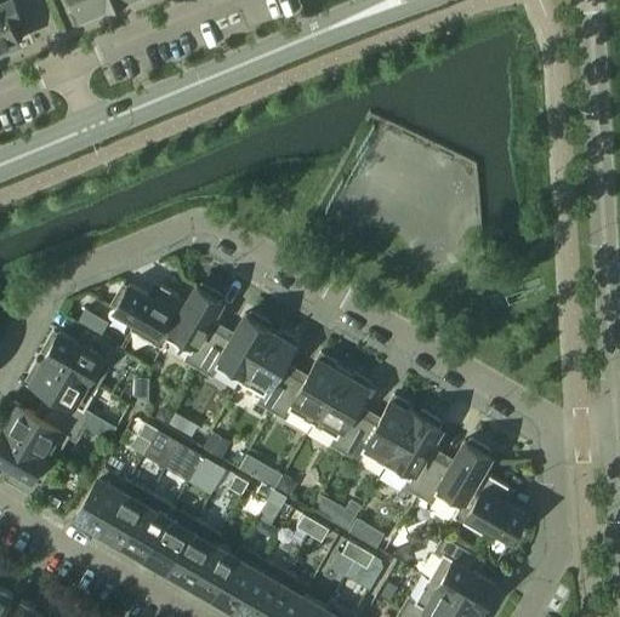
[(20,41),(11,21),(21,17),(13,0),(0,0),(0,51),(23,43),(22,40),(20,41)]
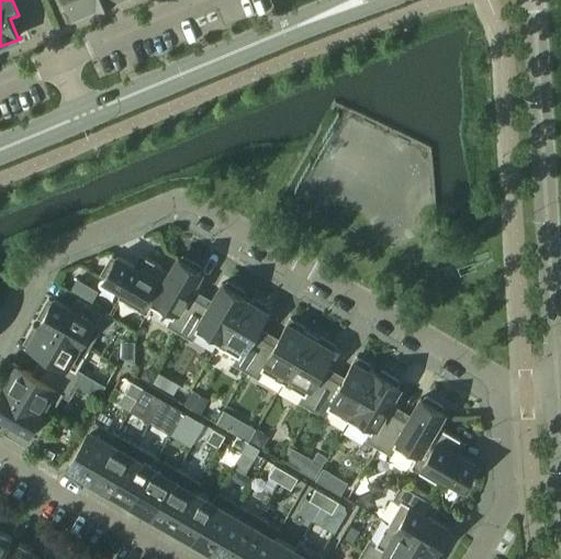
[(92,0),(66,0),(73,14),(70,15),(71,18),(96,7),(92,0)]
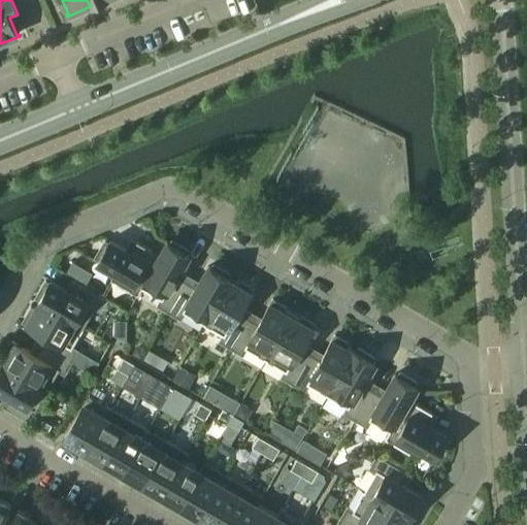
[(138,297),(143,290),(142,290),(161,257),(137,243),(131,254),(110,242),(109,245),(105,243),(96,259),(100,261),(98,264),(116,274),(111,282),(138,297)]
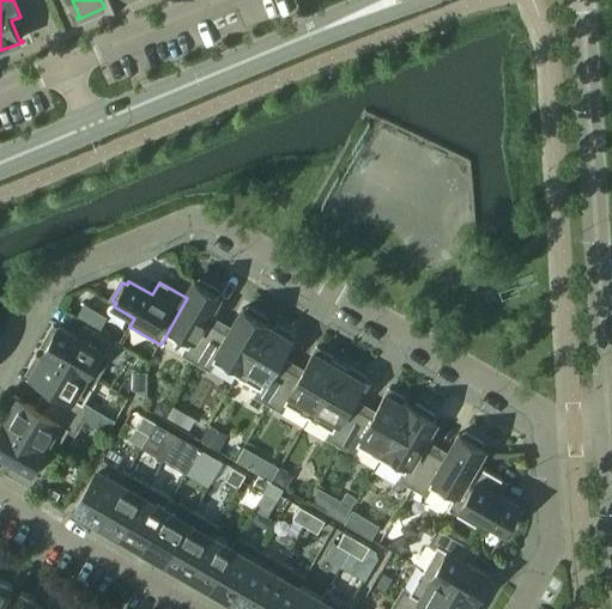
[(195,364),(197,365),(218,329),(206,322),(220,298),(216,296),(218,292),(200,281),(198,286),(194,284),(187,298),(165,336),(167,336),(188,349),(185,355),(197,363),(195,364)]
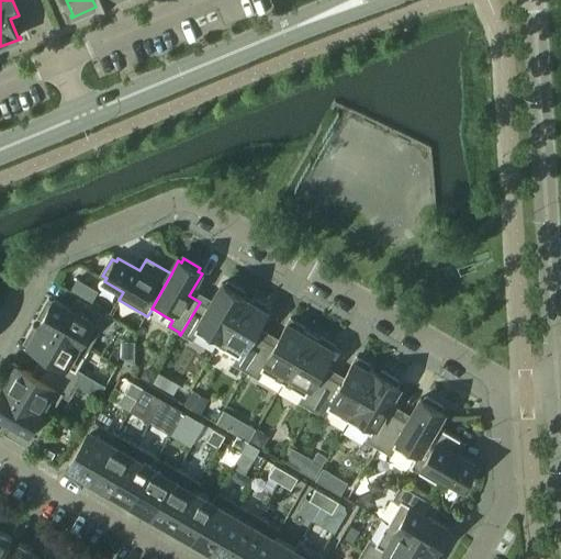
[(78,281),(71,293),(81,298),(88,287),(78,281)]
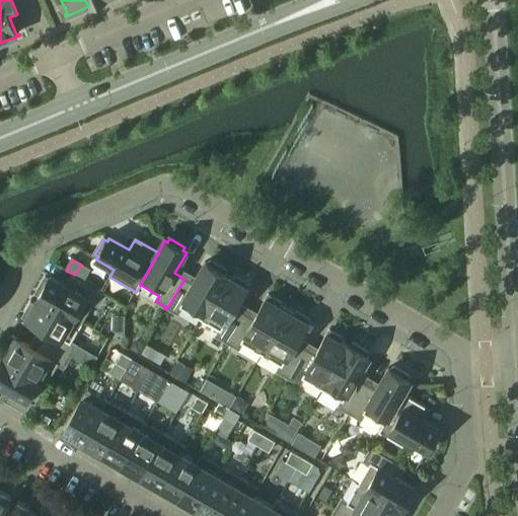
[(180,308),(201,320),(226,276),(224,275),(226,271),(211,263),(209,266),(206,264),(194,284),(185,279),(166,309),(167,309),(168,308),(177,314),(180,308)]
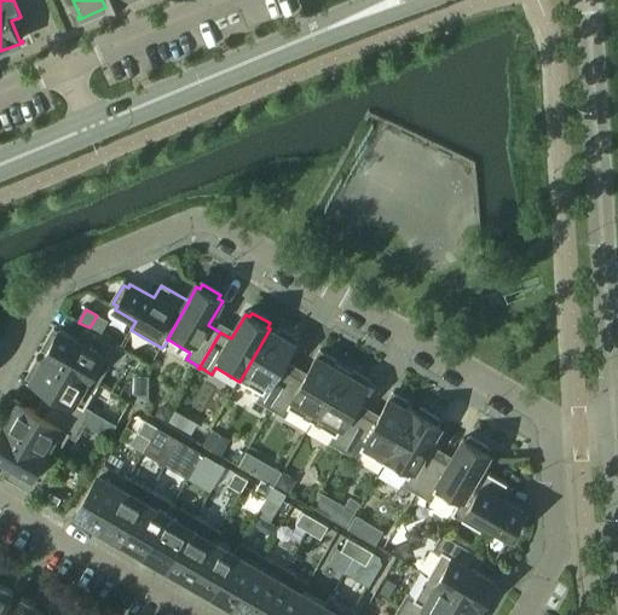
[(270,410),(271,411),(293,375),(281,367),(296,340),(281,330),(281,329),(279,328),(276,334),(271,330),(271,329),(270,329),(240,382),(263,395),(259,401),(271,408),(270,410)]
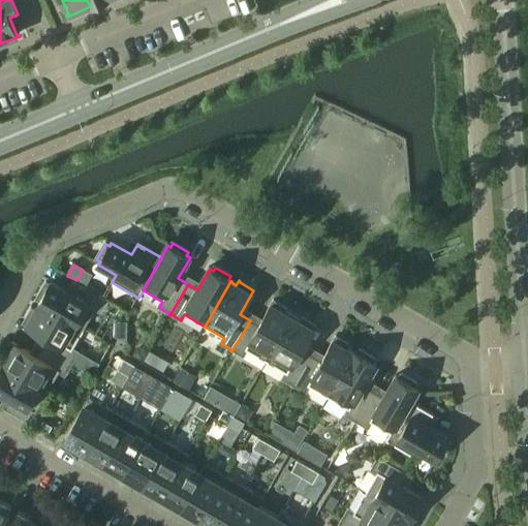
[(40,302),(39,304),(85,330),(96,310),(101,313),(107,303),(109,304),(110,302),(79,284),(72,295),(52,283),(50,286),(47,284),(37,300),(40,302)]
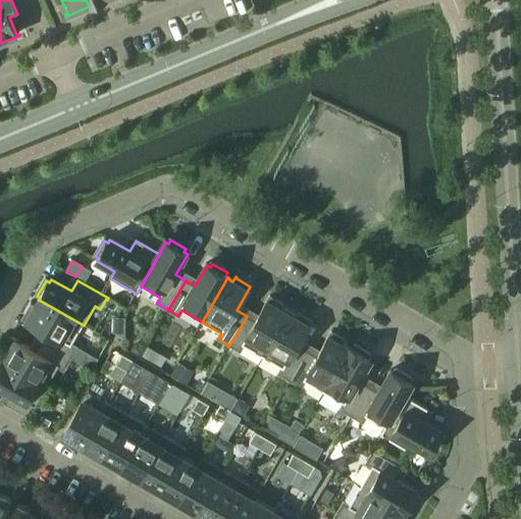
[(244,346),(263,358),(291,310),(270,298),(256,321),(247,316),(228,347),(229,347),(230,346),(241,352),(244,346)]
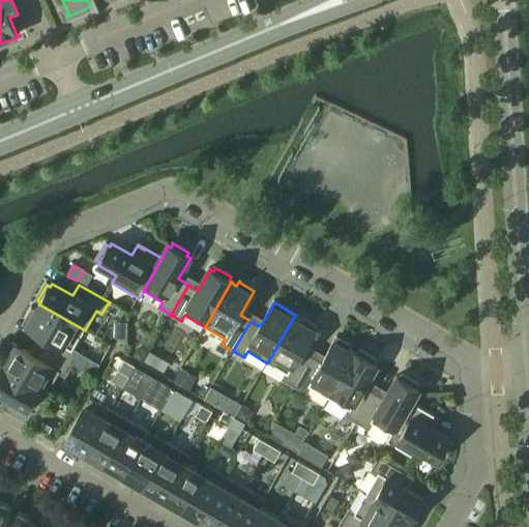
[(48,338),(41,348),(74,367),(74,366),(72,364),(79,354),(72,351),(85,330),(39,304),(39,305),(37,311),(32,308),(31,310),(32,310),(24,324),(48,338)]
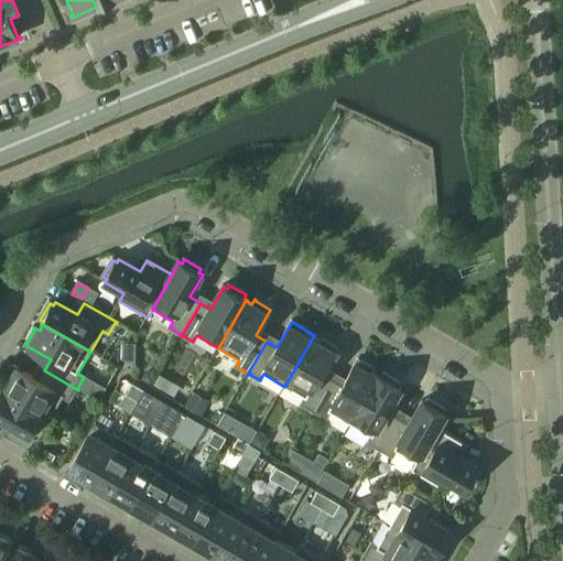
[(313,412),(313,413),(333,379),(322,374),(337,348),(314,335),(284,387),(306,399),(303,405),(313,411),(313,412)]
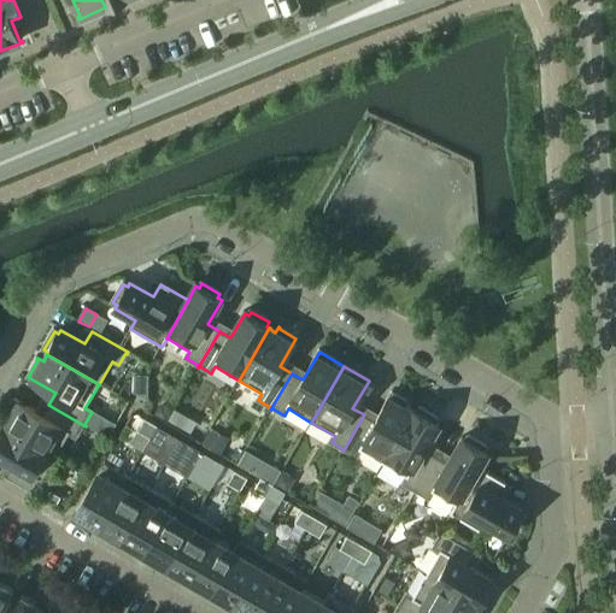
[(361,451),(383,465),(415,412),(414,411),(414,412),(408,410),(411,404),(409,402),(409,404),(392,394),(376,422),(364,414),(342,452),(344,452),(345,451),(357,457),(361,451)]
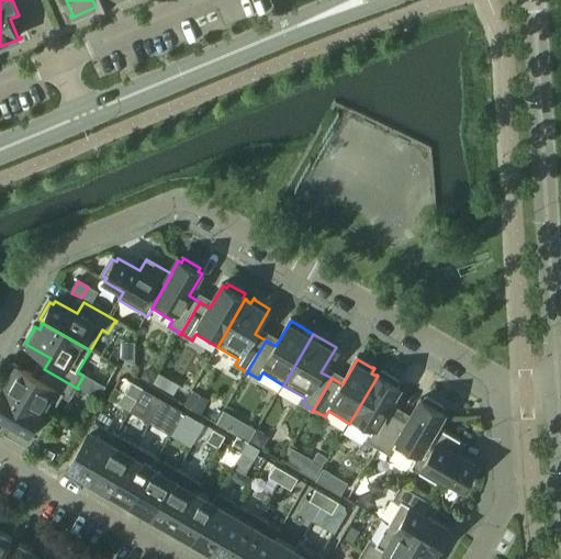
[(127,361),(123,370),(135,377),(136,366),(127,361)]
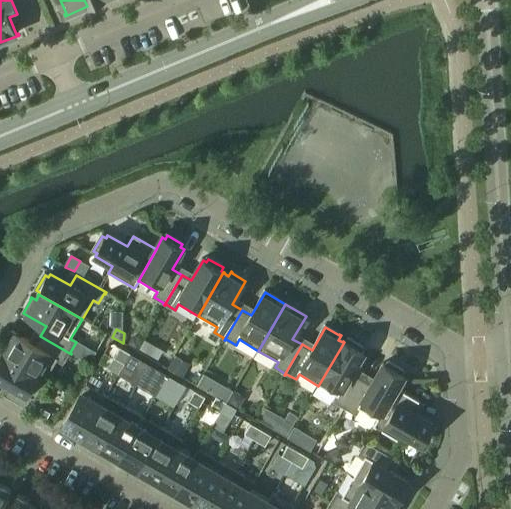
[(3,354),(47,380),(58,360),(63,363),(69,353),(70,354),(71,354),(40,336),(35,346),(12,332),(4,346),(3,345),(2,347),(7,350),(4,354),(3,354)]
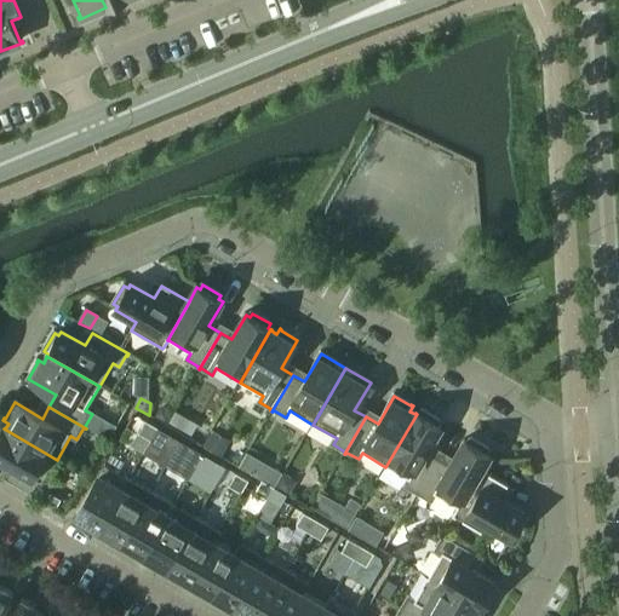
[(417,495),(418,496),(439,459),(428,453),(441,429),(437,426),(440,422),(422,412),(419,415),(417,414),(385,467),(410,481),(406,487),(418,494),(417,495)]
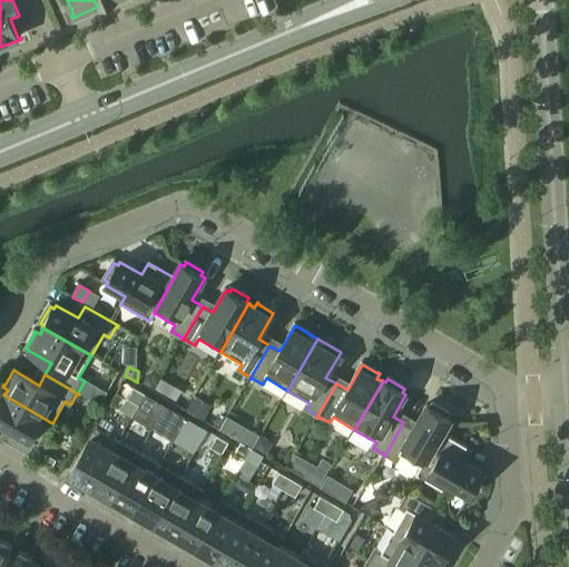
[(162,380),(156,391),(167,397),(173,387),(162,380)]
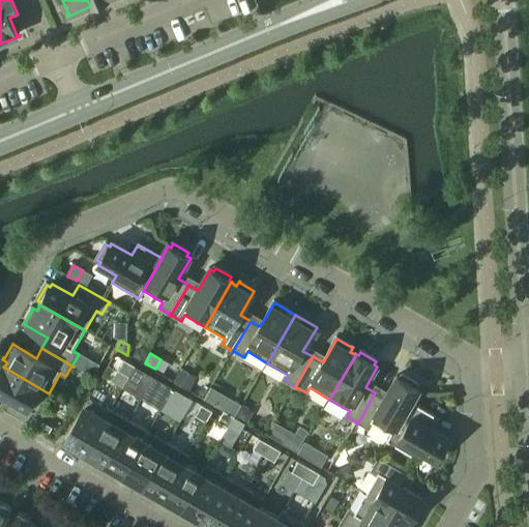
[(129,379),(136,368),(124,361),(118,373),(129,379)]
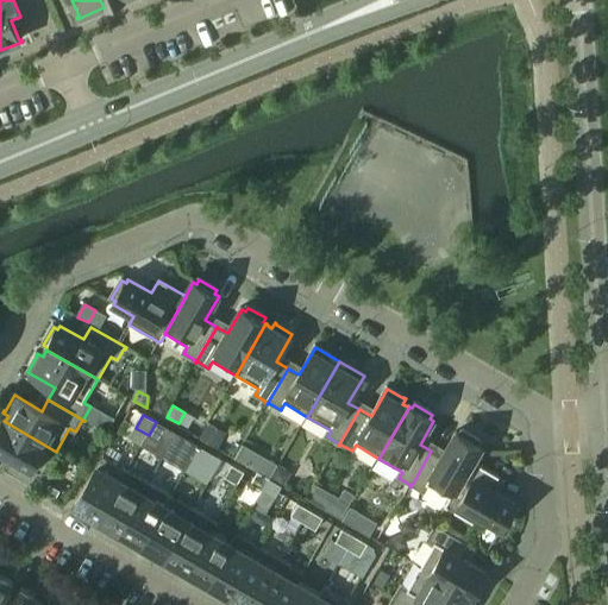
[(56,452),(4,421),(2,424),(0,422),(0,451),(13,459),(6,472),(42,492),(43,491),(42,490),(49,478),(42,474),(56,452)]
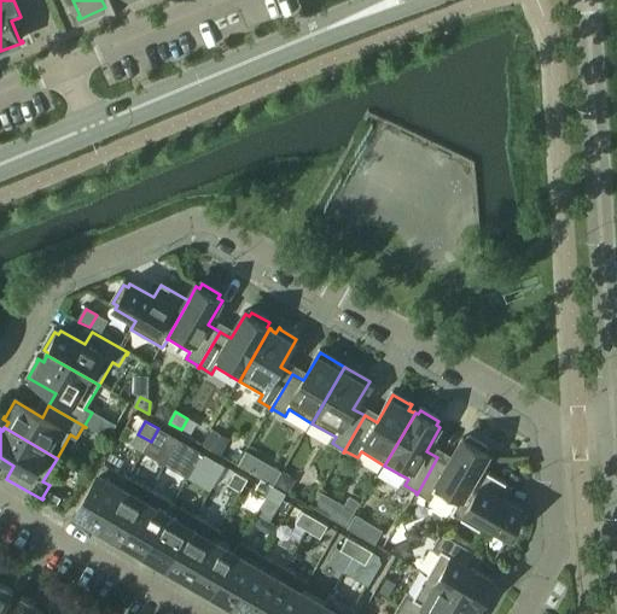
[(158,428),(151,442),(163,449),(170,436),(158,428)]
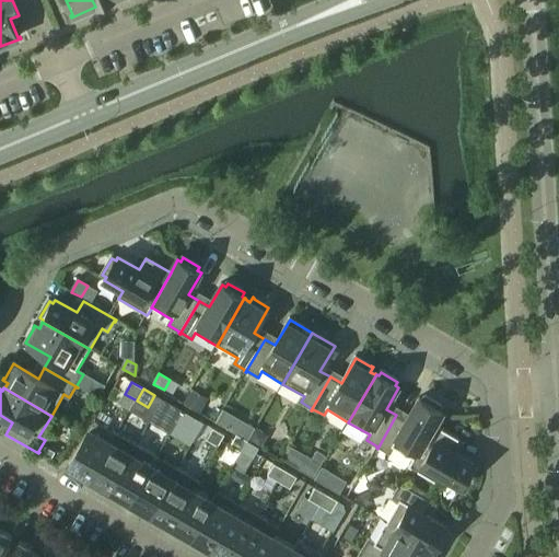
[(186,405),(200,414),(208,401),(193,393),(186,405)]
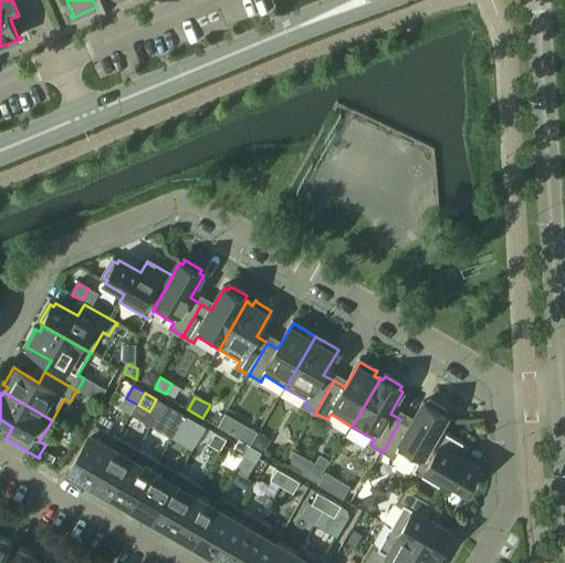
[(397,452),(418,465),(419,465),(439,430),(440,430),(448,417),(445,415),(447,412),(430,402),(428,406),(424,404),(411,426),(400,419),(382,454),(383,452),(394,458),(397,452)]
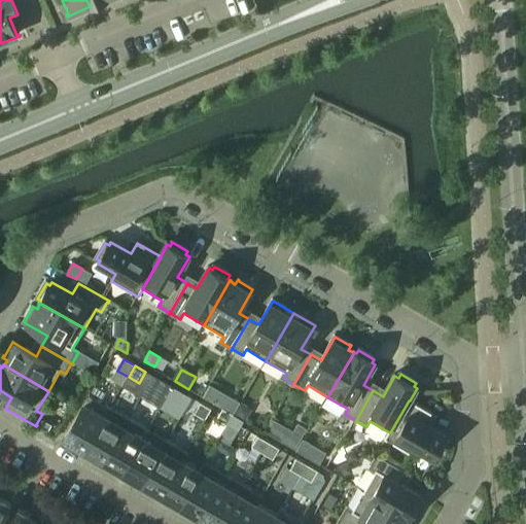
[(167,398),(173,388),(162,382),(155,392),(167,398)]
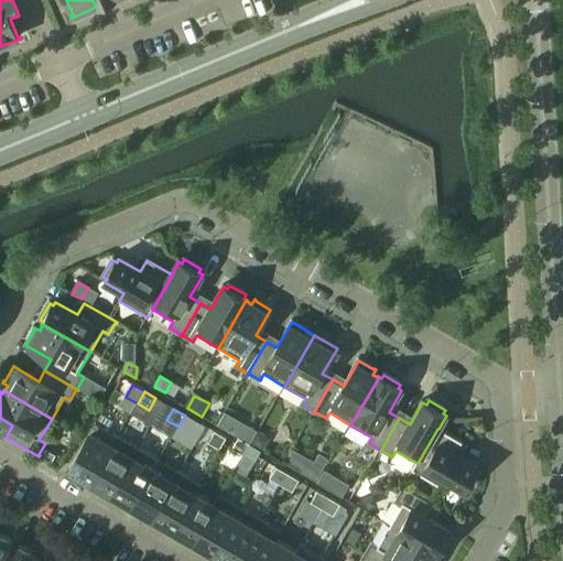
[(185,416),(179,427),(190,433),(196,422),(185,416)]
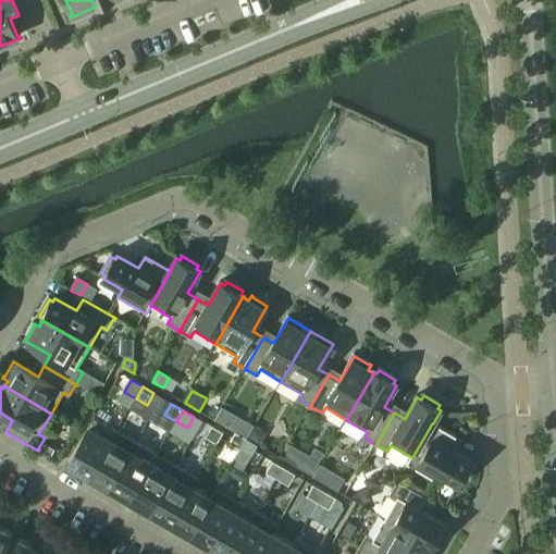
[(69,466),(89,478),(116,431),(95,419),(69,466)]
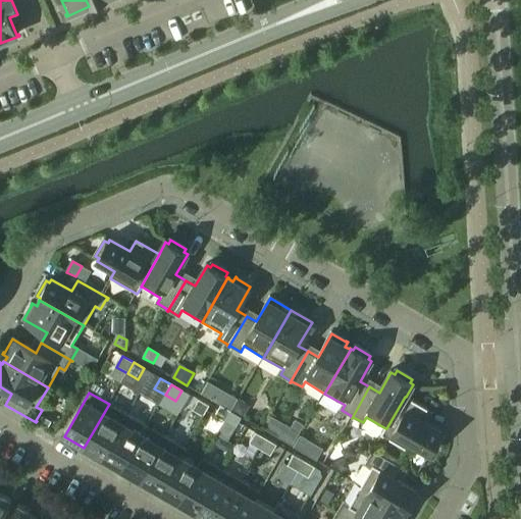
[(226,394),(219,405),(221,406),(231,412),(239,400),(226,394)]
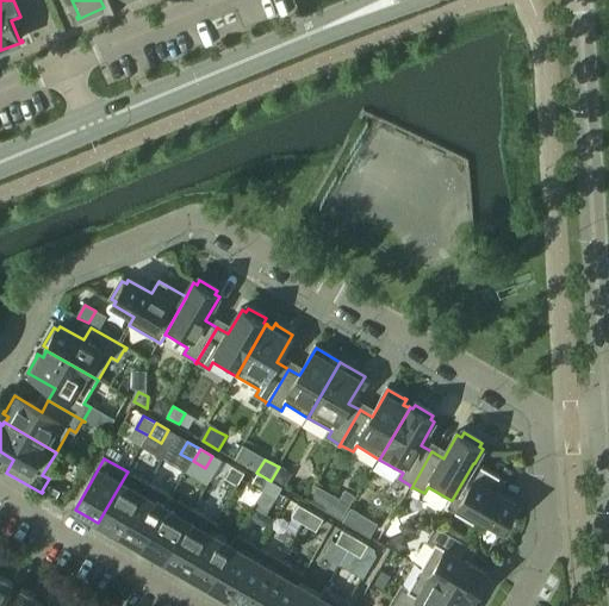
[(452,500),(451,500),(446,508),(477,526),(482,518),(502,530),(504,526),(509,529),(519,511),(515,508),(517,505),(493,491),(501,479),(474,463),(473,463),(452,500)]
